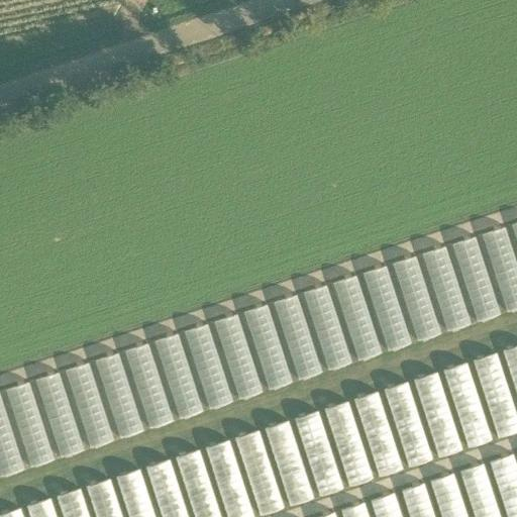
[(333,281),(357,357),(516,307),(516,220),(510,223),(510,224),(480,233),(449,242),(420,252),(391,262),(391,263),(360,272),(333,281)]
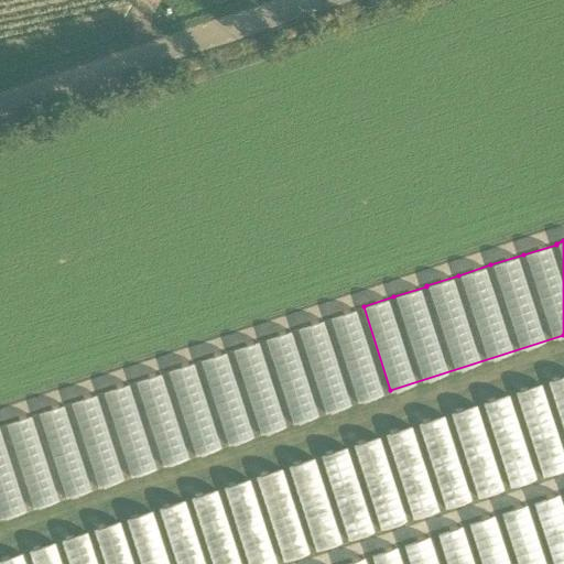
[(141,379),(163,461),(386,400),(360,308),(329,316),(331,318),(296,327),(296,329),(264,338),(264,339),(231,349),(231,350),(198,359),(199,361),(166,370),(166,371),(141,379)]
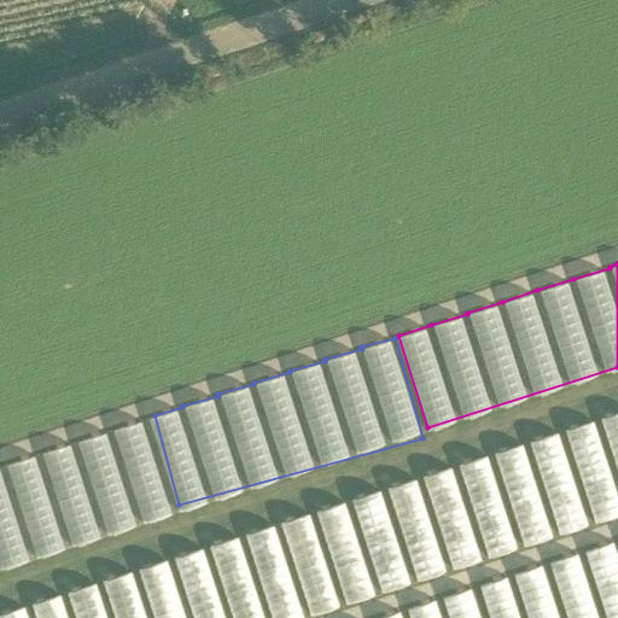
[(248,529),(273,617),(277,617),(617,519),(617,410),(599,417),(600,418),(564,427),(565,430),(493,450),(494,454),(385,485),(386,489),(248,529)]
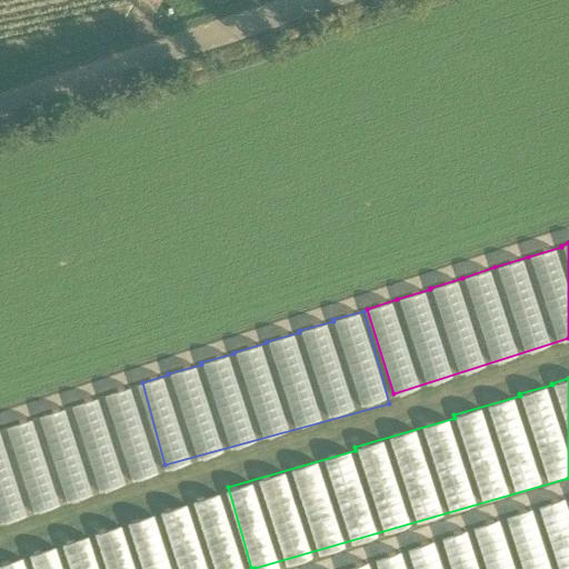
[(97,491),(158,475),(133,387),(102,395),(103,396),(73,403),(97,491)]
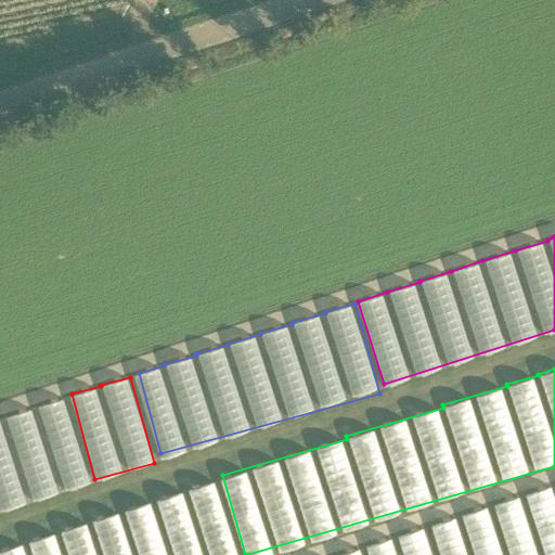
[(42,403),(62,489),(89,483),(69,397),(42,403)]
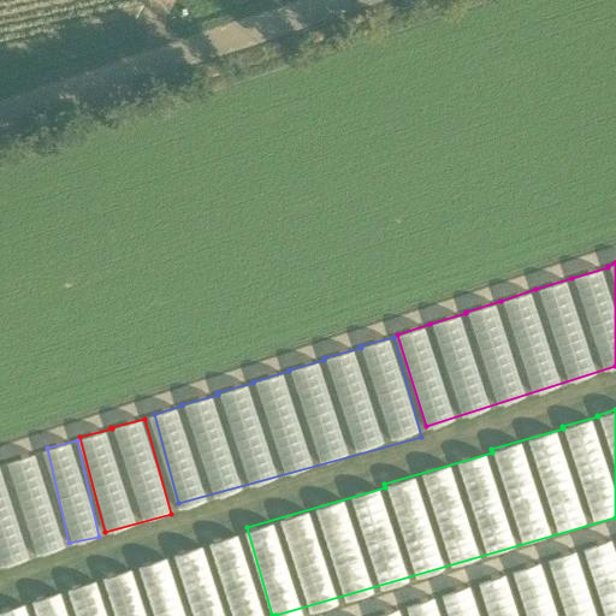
[(37,556),(66,548),(39,451),(9,461),(37,556)]
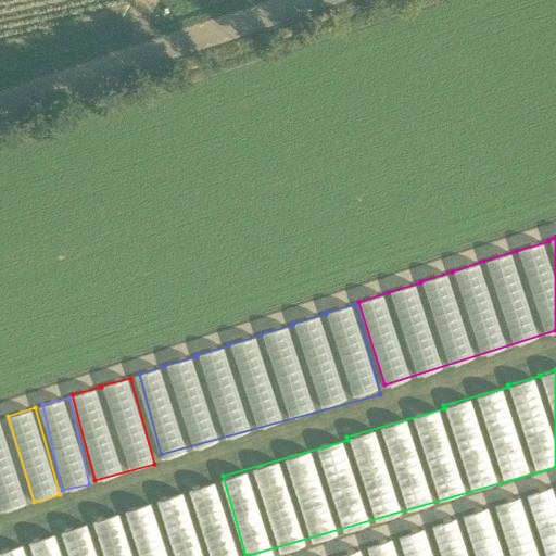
[(0,510),(26,505),(5,419),(0,419),(0,510)]
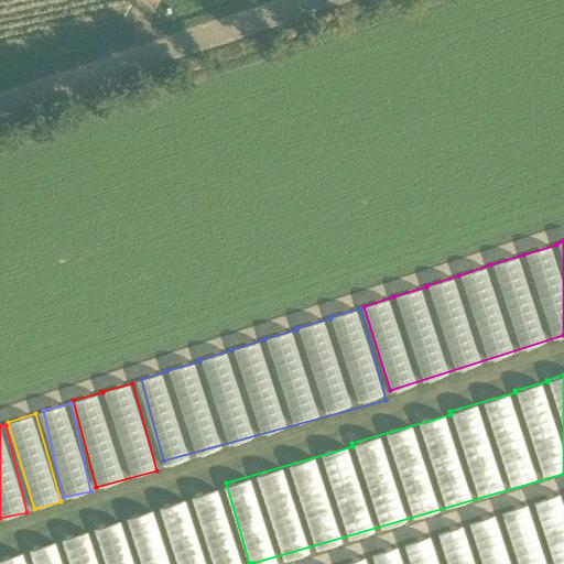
[(192,496),(215,563),(242,563),(217,487),(192,496)]
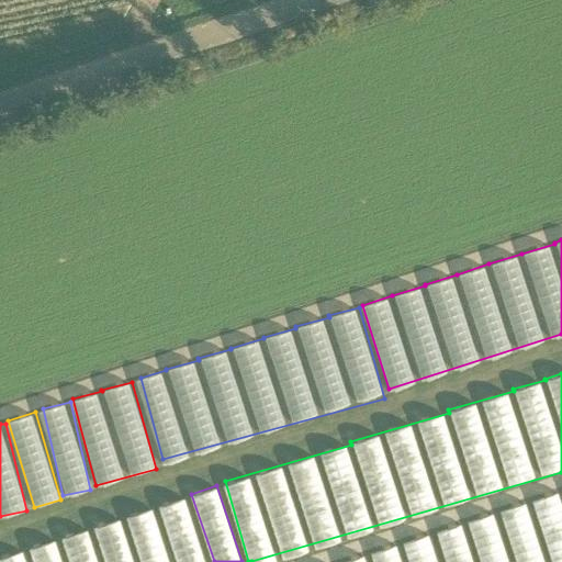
[(535,498),(552,561),(561,561),(561,492),(561,491),(535,498)]
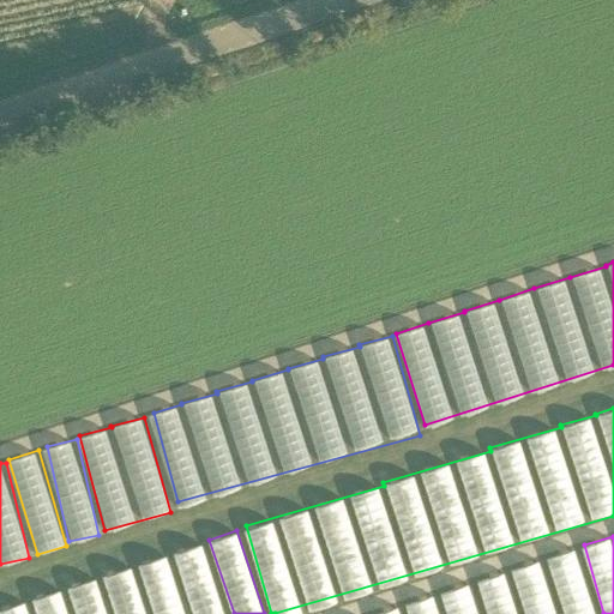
[(175,552),(194,613),(224,613),(203,542),(175,552)]
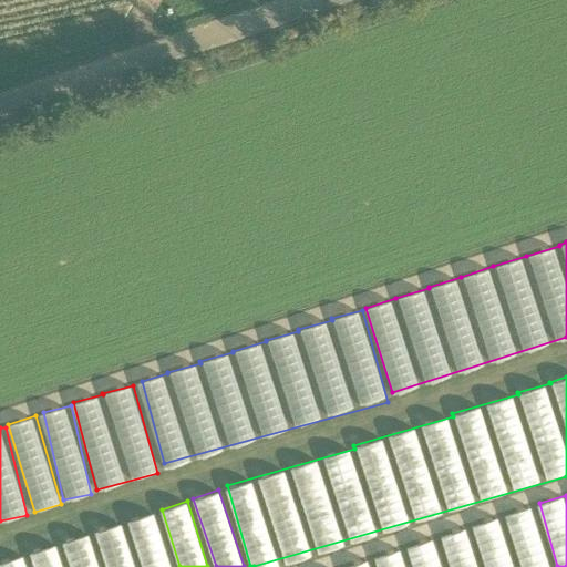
[(522,566),(552,566),(535,505),(507,513),(522,566)]
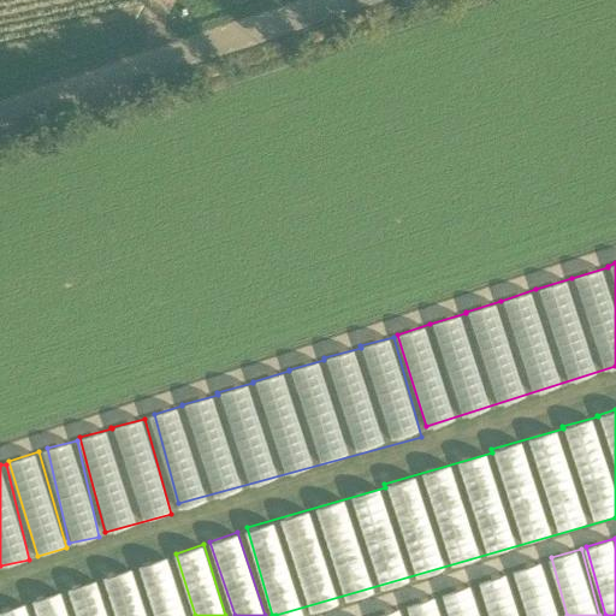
[(273,615),(253,558),(248,561),(267,615),(273,615)]
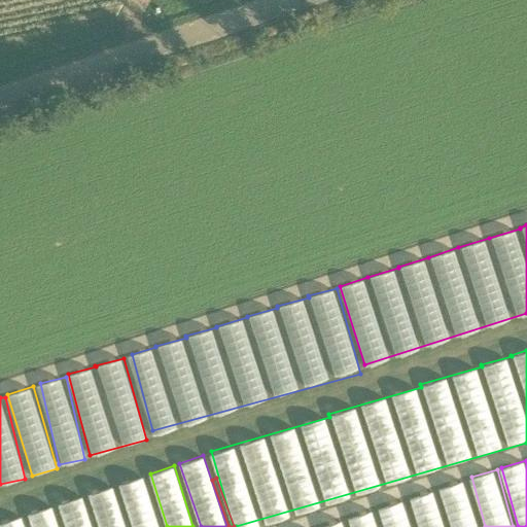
[(480,526),(464,480),(437,489),(408,499),(377,508),(347,518),(319,526),(480,526)]
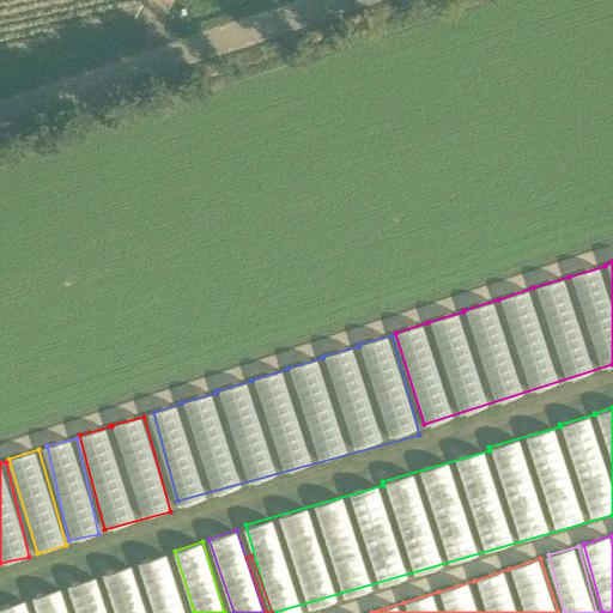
[(101,575),(70,584),(77,612),(147,612),(134,565),(101,575)]
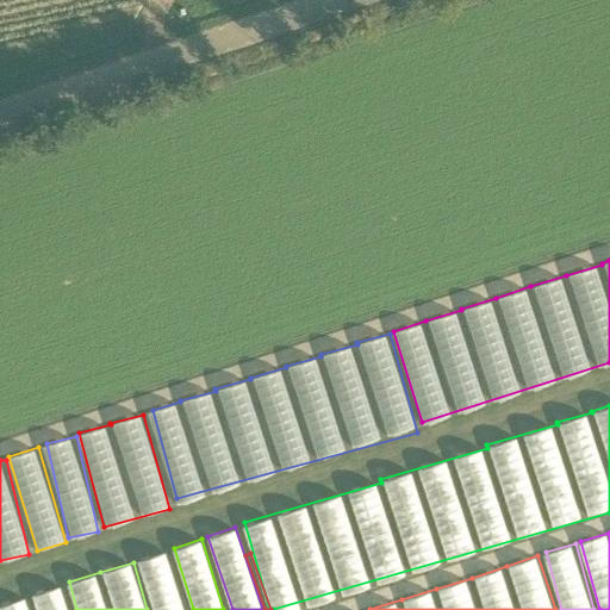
[(70,609),(63,585),(33,593),(37,609),(70,609)]
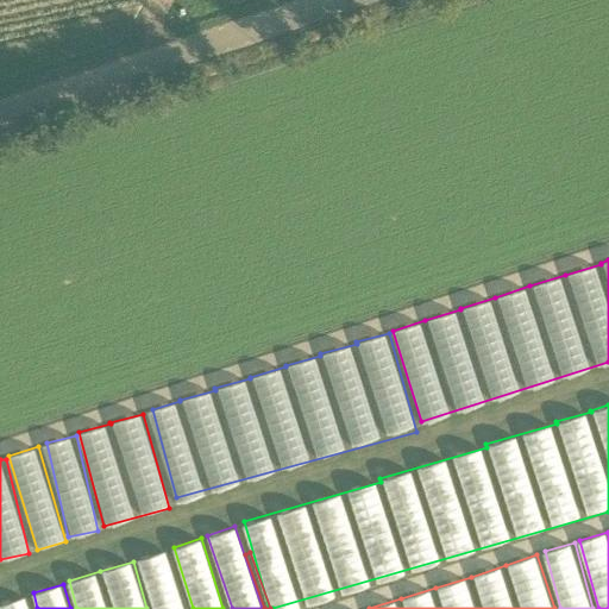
[(29,608),(25,595),(0,603),(0,608),(29,608)]
